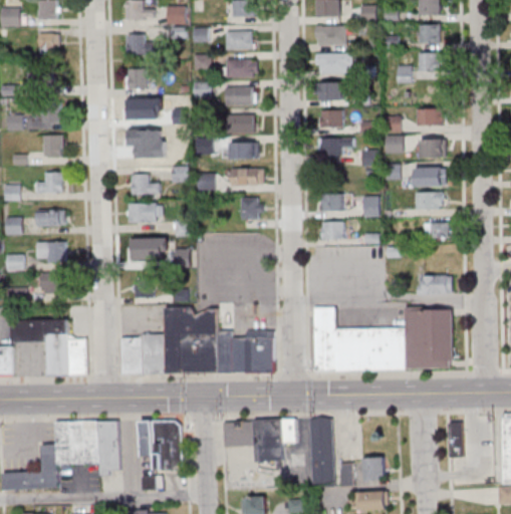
[(38,0),(39,19),(58,19),(57,0),(38,0)]
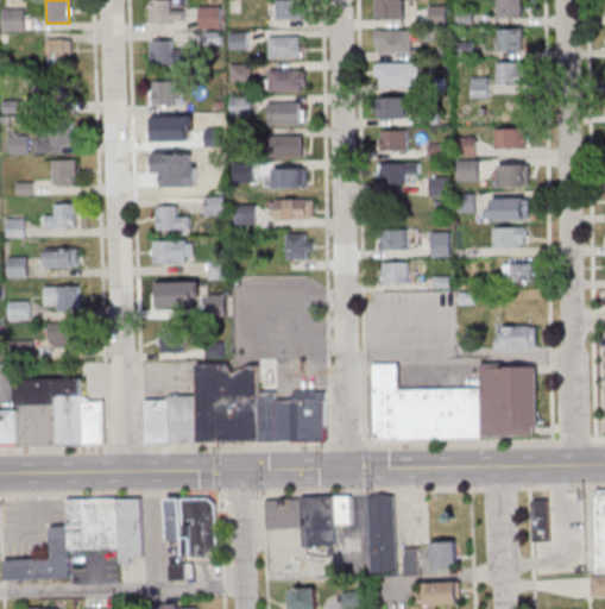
[(169,0),(147,0),(147,22),(183,22),(183,10),(170,10),(169,0)]
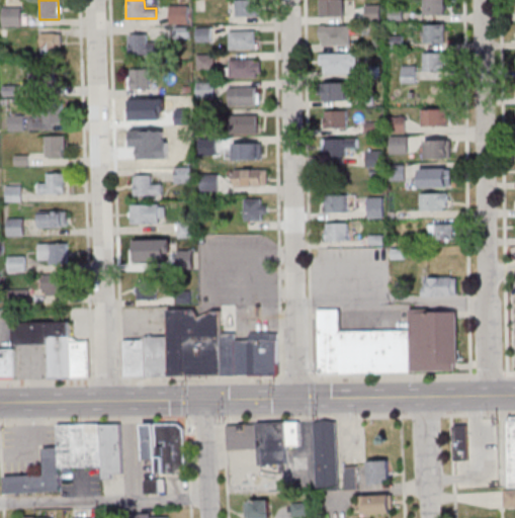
[(257,16),(257,0),(234,0),(234,16),(257,16)]
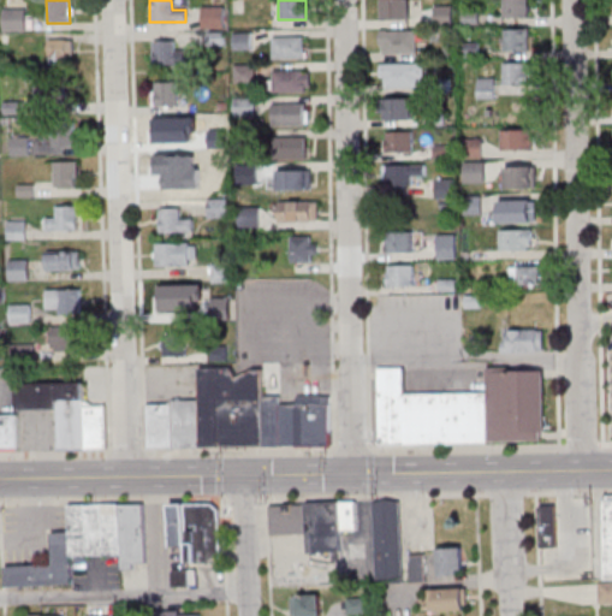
[(379,0),(380,21),(409,21),(408,0),(379,0)]
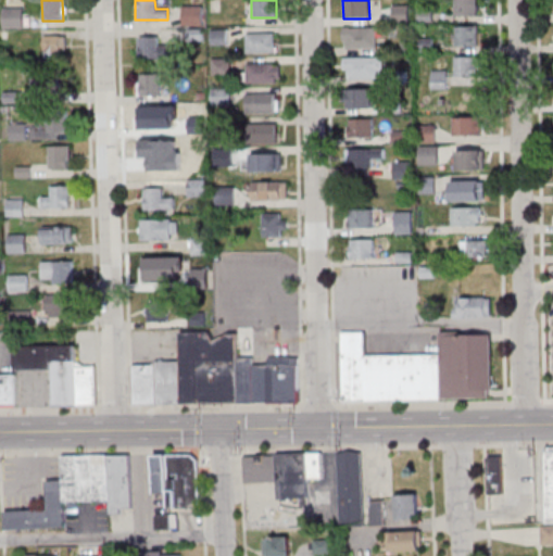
[(475,0),(452,0),(452,15),(475,15),(475,0)]
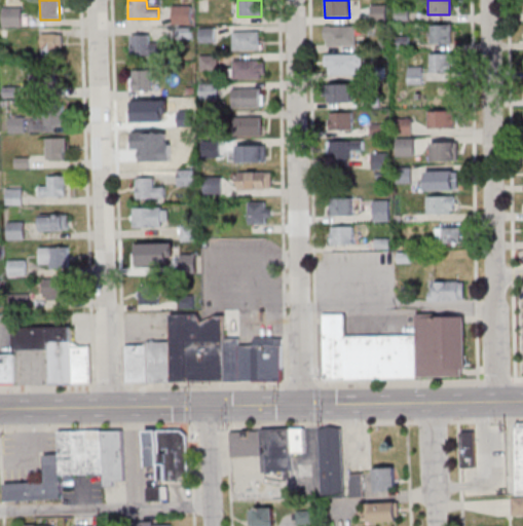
[(190,23),(190,5),(171,5),(171,23),(190,23)]
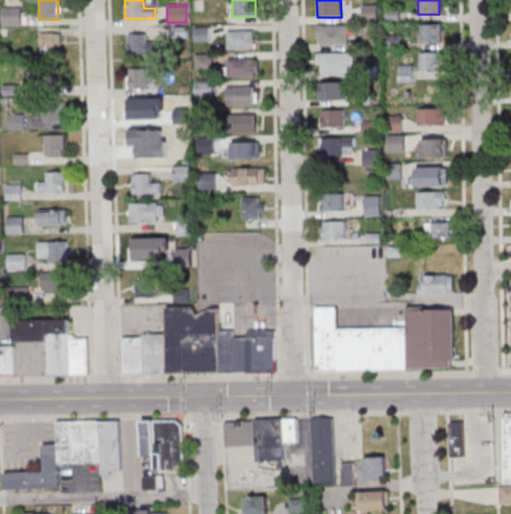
[(361,6),(361,20),(375,20),(375,6),(361,6)]
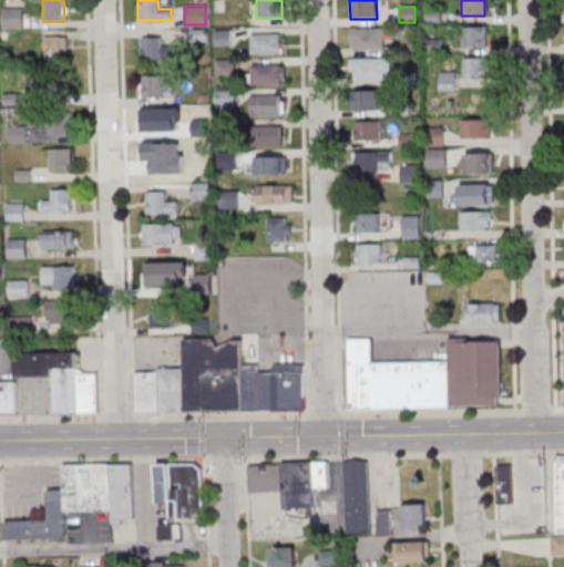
[(1,29),(22,29),(22,8),(1,8),(1,29)]
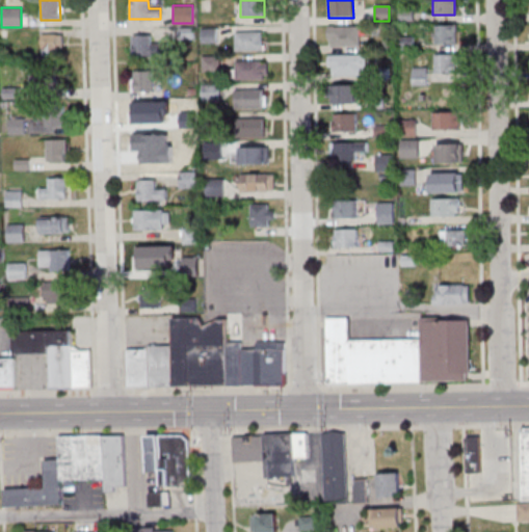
[(455,45),(455,25),(432,25),(432,45),(455,45)]
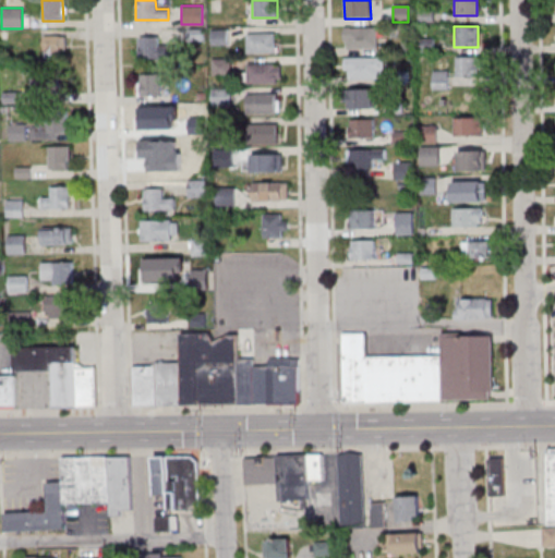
[(376,49),(376,28),(342,28),(342,49),(376,49)]
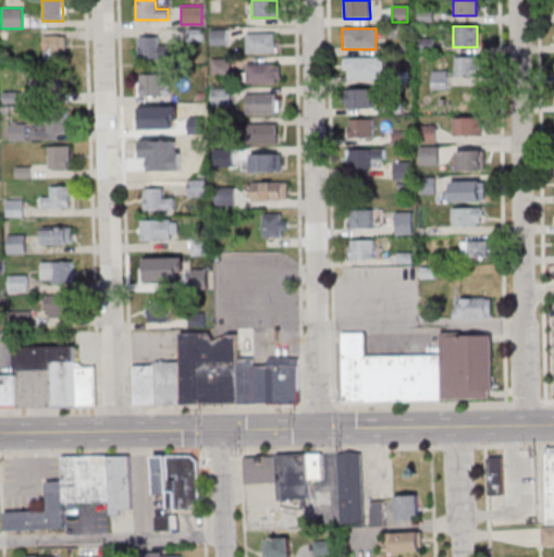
[(245,53),(273,53),(273,33),(245,33),(245,53)]
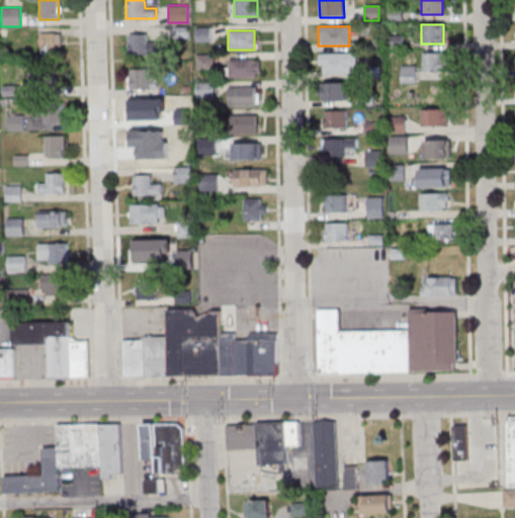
[(39,32),(39,57),(59,57),(59,32),(39,32)]
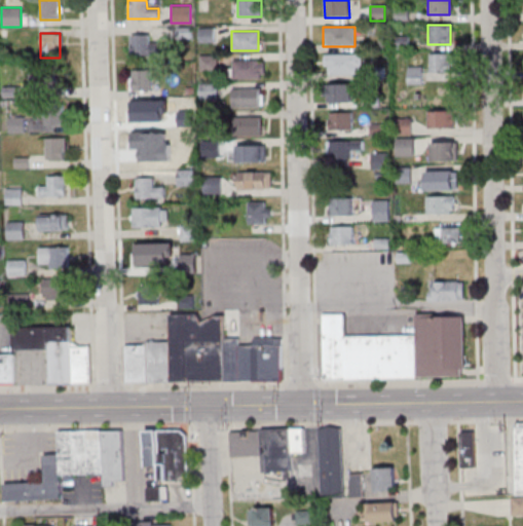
[(149,35),(131,35),(131,55),(161,55),(161,43),(149,43),(149,35)]
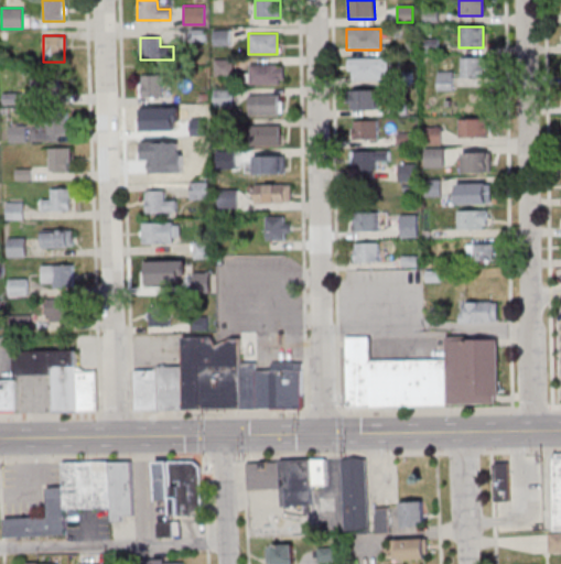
[(487,58),(457,58),(457,80),(487,80),(487,58)]
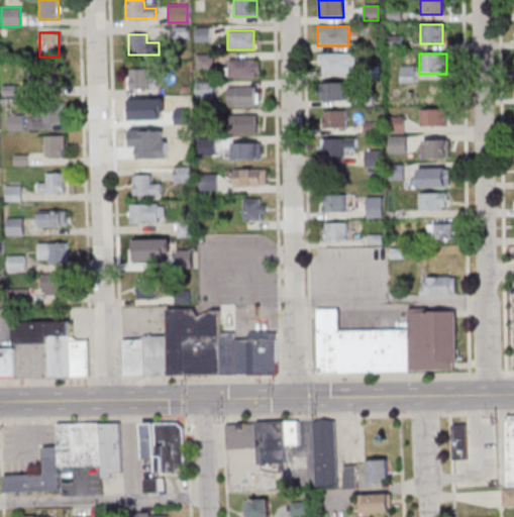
[(352,55),(317,55),(317,75),(352,75),(352,55)]
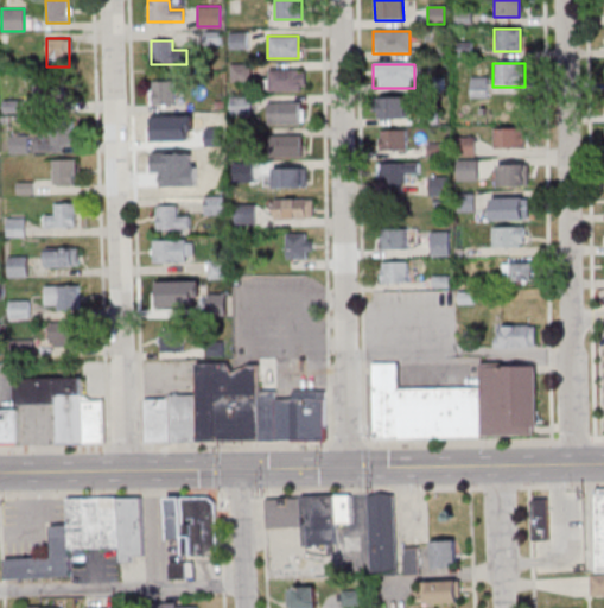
[(304,69),(267,69),(267,90),(304,90),(304,69)]
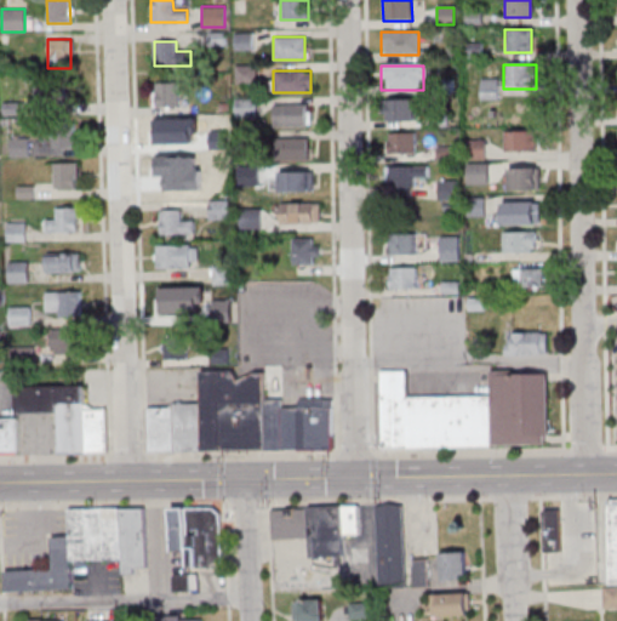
[(478,100),(497,100),(497,79),(478,79),(478,100)]
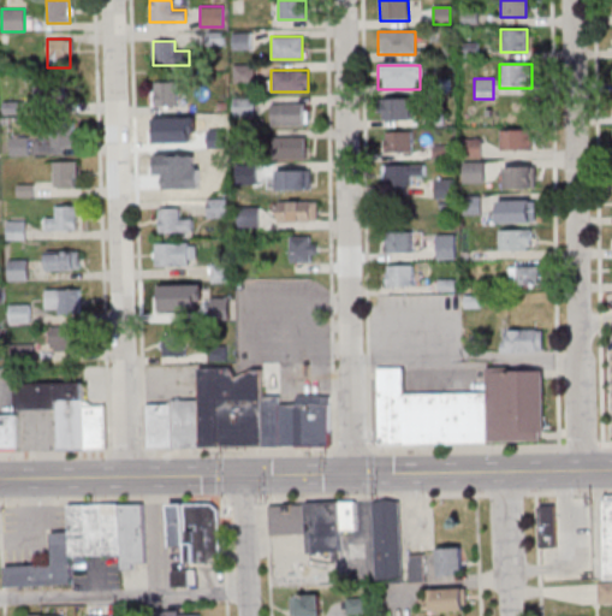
[(176,81),(150,81),(150,106),(176,106),(176,81)]
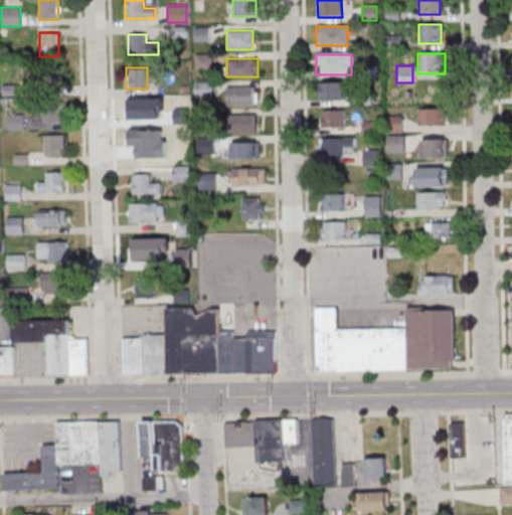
[(320,83),(320,101),(343,101),(343,83),(320,83)]
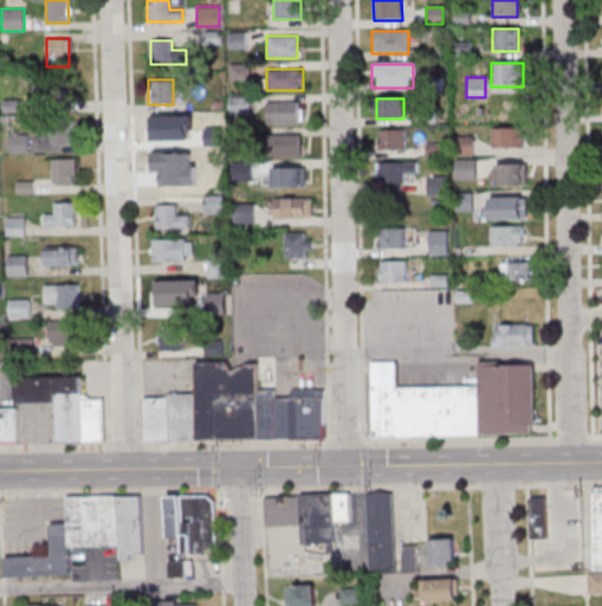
[(266,123),(302,123),(302,101),(266,101),(266,123)]
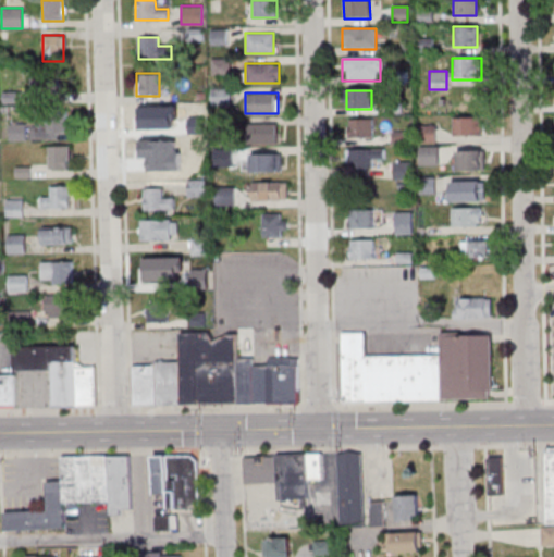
[(68,132),(66,110),(46,111),(47,132),(68,132)]
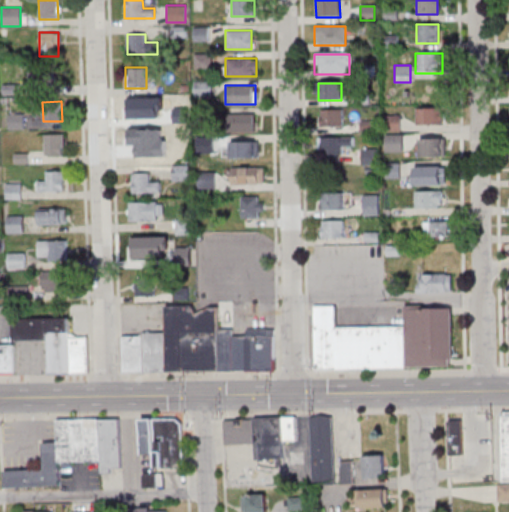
[(148,103),(129,103),(129,123),(148,123),(148,103)]
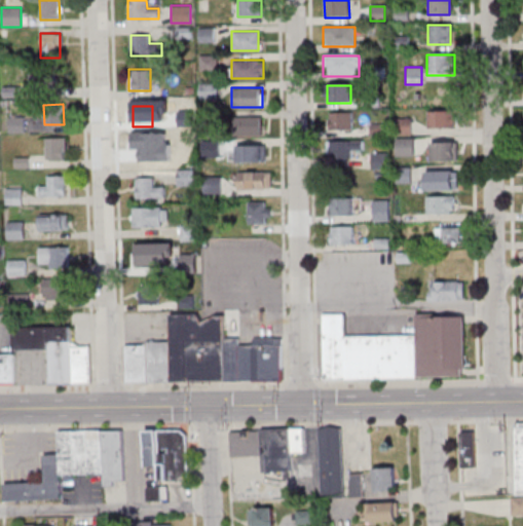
[(454,127),(454,109),(426,109),(426,127),(454,127)]
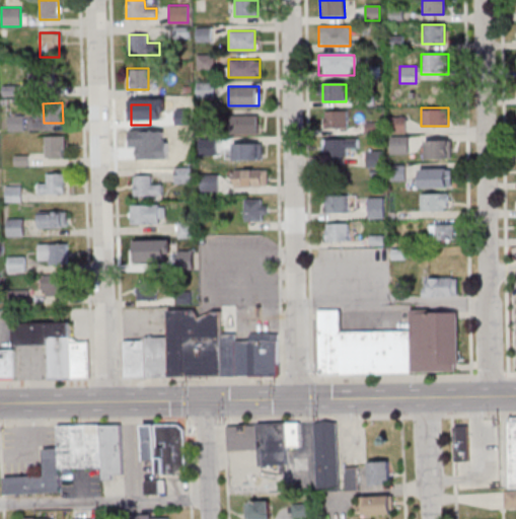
[(346,128),(346,110),(323,110),(323,128),(346,128)]
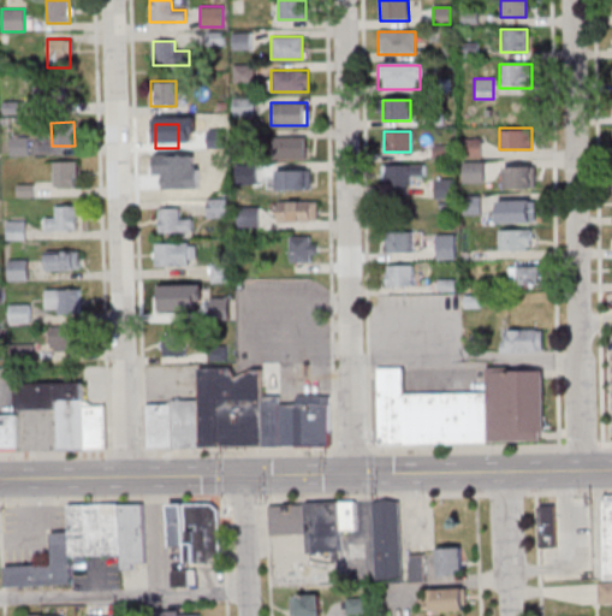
[(306,158),(306,136),(272,136),(272,158),(306,158)]
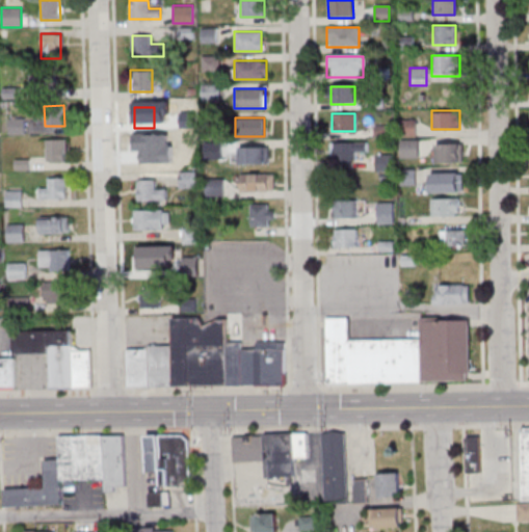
[(7,133),(23,133),(23,118),(7,118),(7,133)]
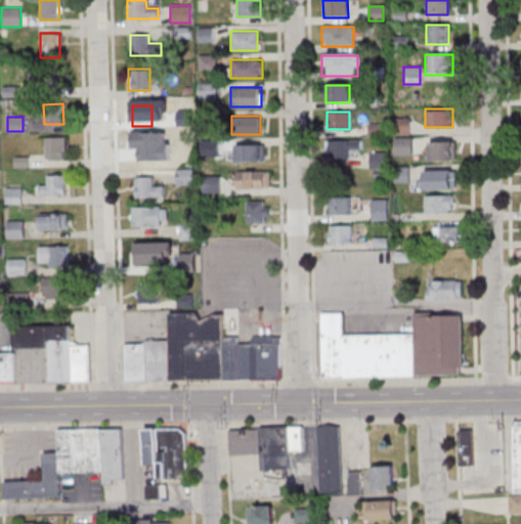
[(394,133),(407,132),(407,118),(393,119),(394,133)]
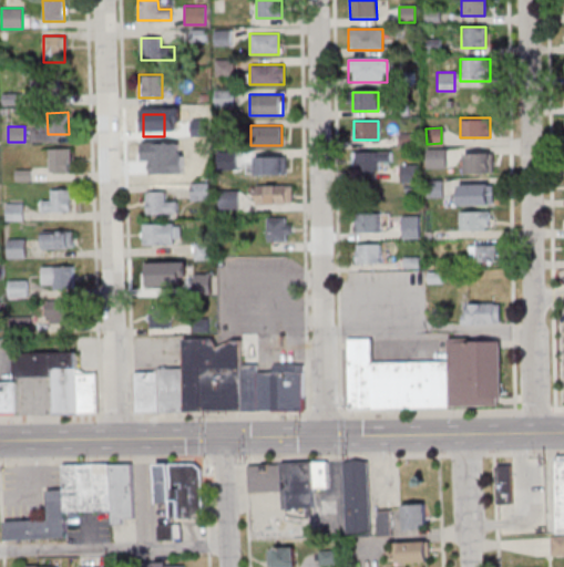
[(175,145),(141,145),(141,167),(175,167),(175,145)]
